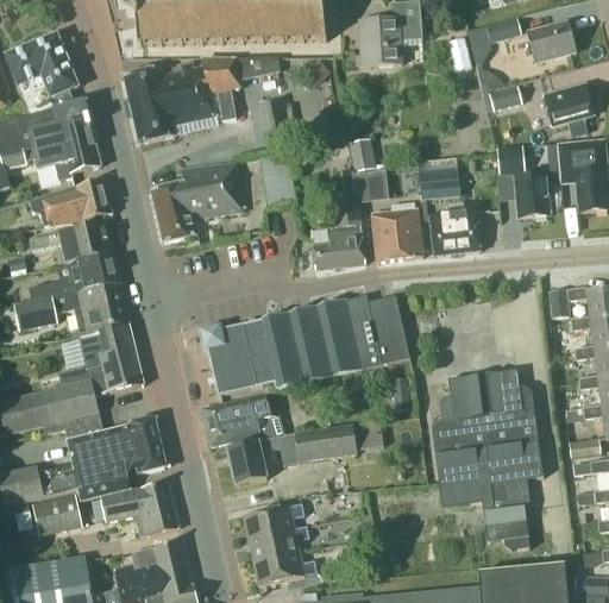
[(135,0),(138,44),(326,38),(324,0),(135,0)]
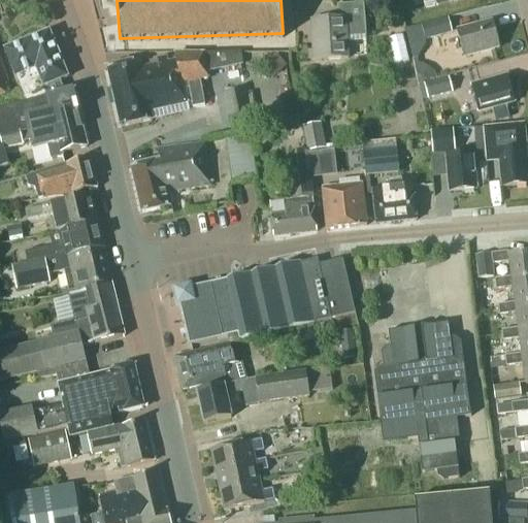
[(338,0),(339,14),(311,17),(314,56),(349,54),(348,32),(366,31),(364,0),(338,0)]
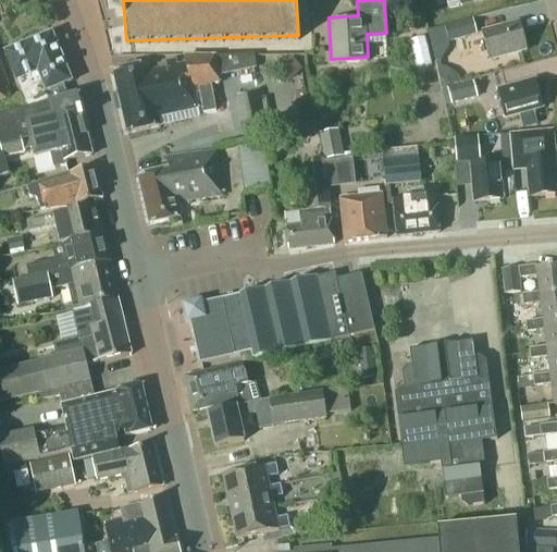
[(449,38),(477,31),(472,15),(428,26),(436,58),(442,57),(450,41),(449,38)]
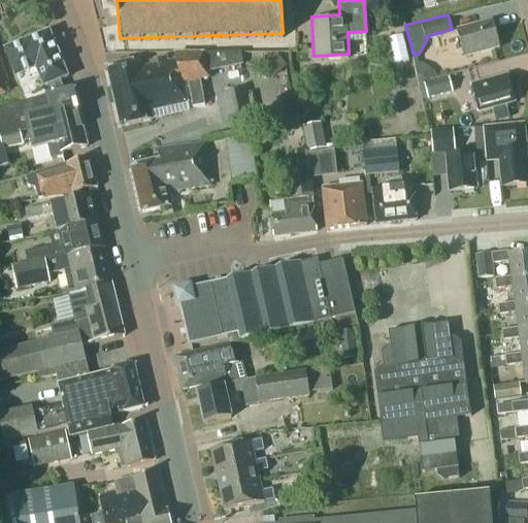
[(463,53),(464,53),(498,44),(492,17),(457,26),(463,53)]
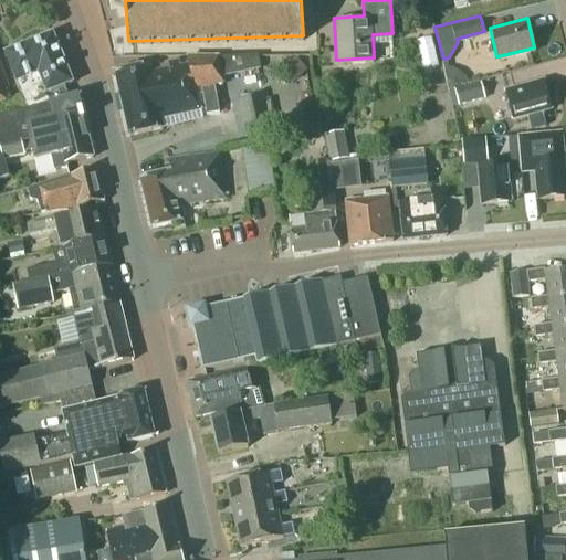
[(8,96),(12,109),(70,95),(64,82),(73,78),(53,30),(4,50),(17,80),(18,78),(23,91),(12,95),(8,96)]
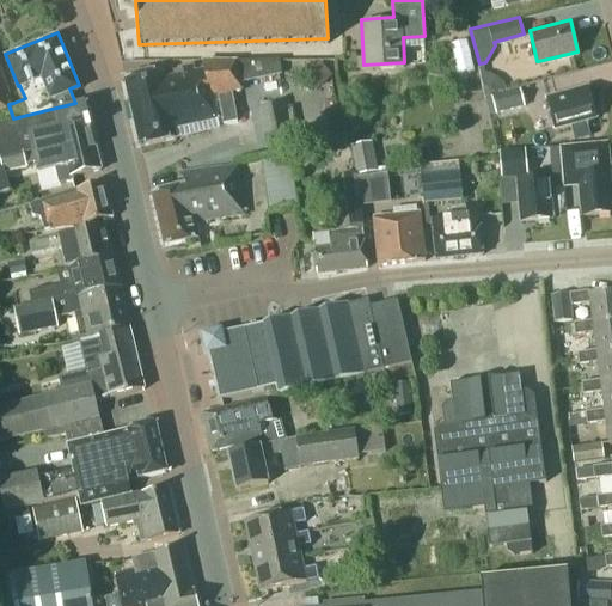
[(141,142),(177,133),(176,124),(221,114),(222,120),(237,117),(232,87),(243,86),(242,78),(281,69),(280,56),(237,56),(202,56),(204,65),(195,67),(194,61),(172,66),(173,71),(164,73),(163,66),(126,74),(141,142)]
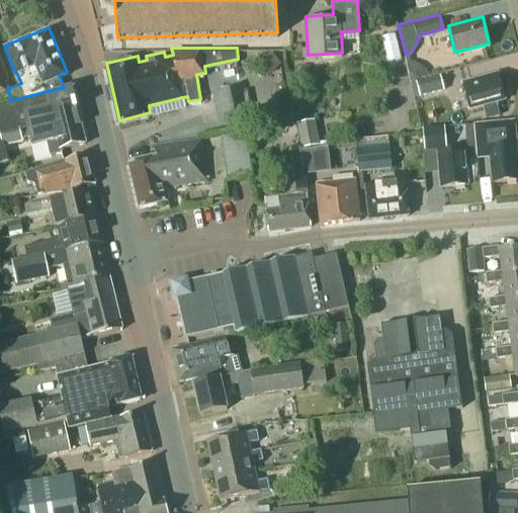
[(271,70),(281,60),(271,49),(261,59),(271,70)]
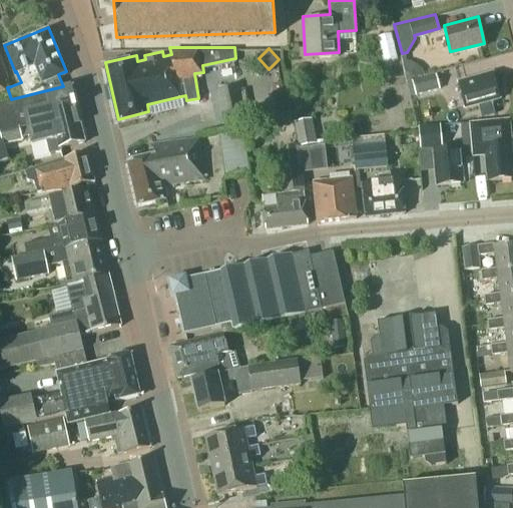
[(0,89),(7,87),(11,86),(0,51),(0,89)]
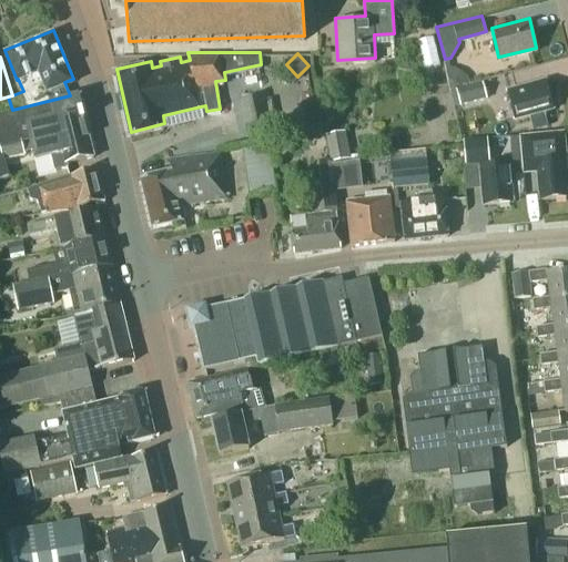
[(453,63),(446,64),(449,83),(469,79),(468,72),(453,63)]
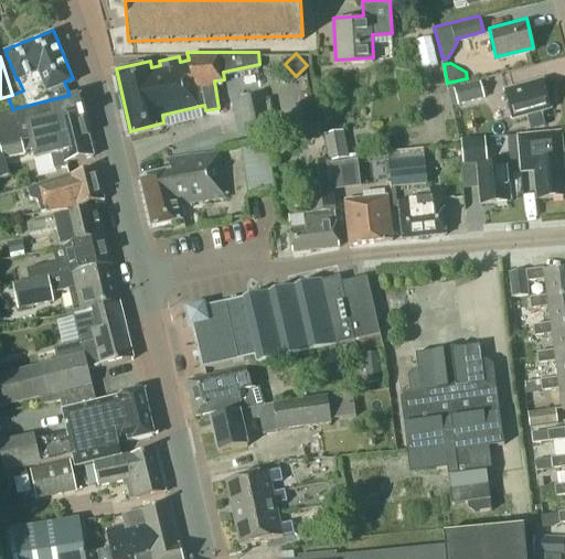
[(511,116),(513,115),(548,105),(541,76),(503,86),(511,116)]
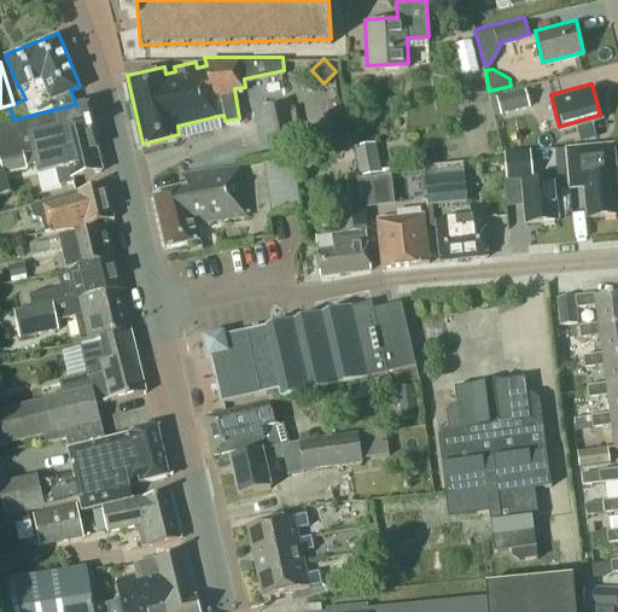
[(530,103),(525,86),(496,93),(500,111),(530,103)]
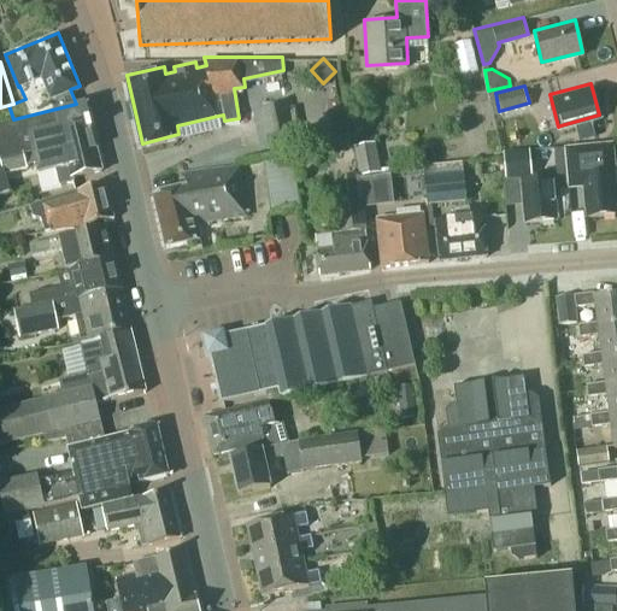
[(260,105),(266,133),(293,128),(287,99),(260,105)]
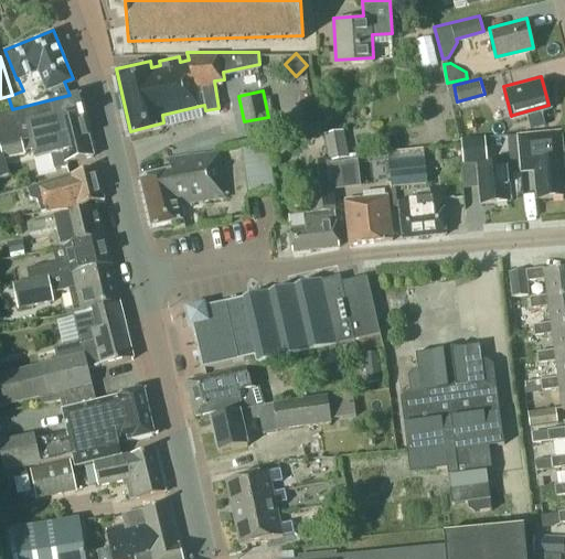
[(70,95),(12,109),(0,111),(0,174),(9,172),(4,152),(24,148),(24,146),(32,143),(39,170),(68,162),(67,159),(94,152),(77,93),(70,95)]
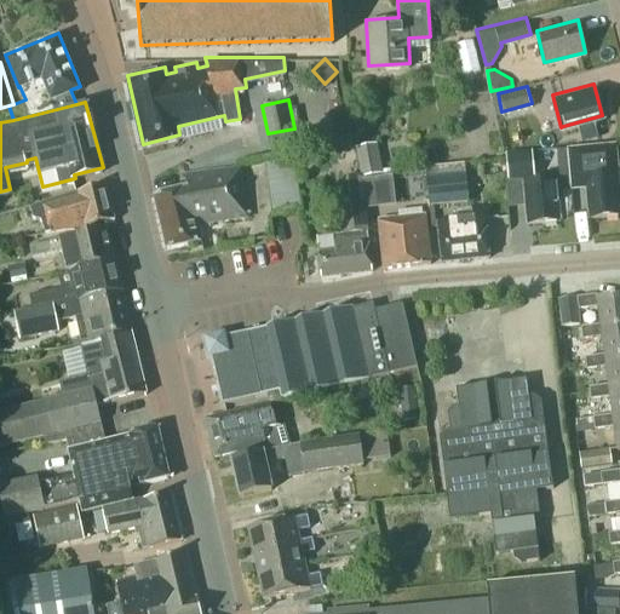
[(355,148),(351,133),(332,137),(336,153),(355,148)]
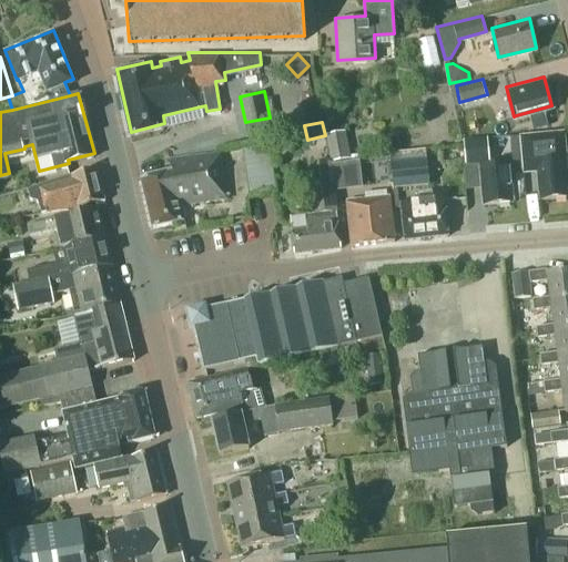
[(351,154),(345,128),(325,131),(331,159),(351,154)]
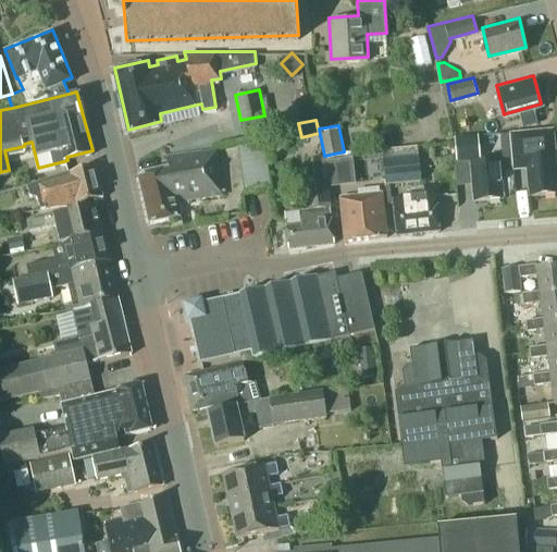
[(553,129),(510,133),(512,158),(525,157),(529,193),(556,189),(556,176),(555,154),(553,129)]
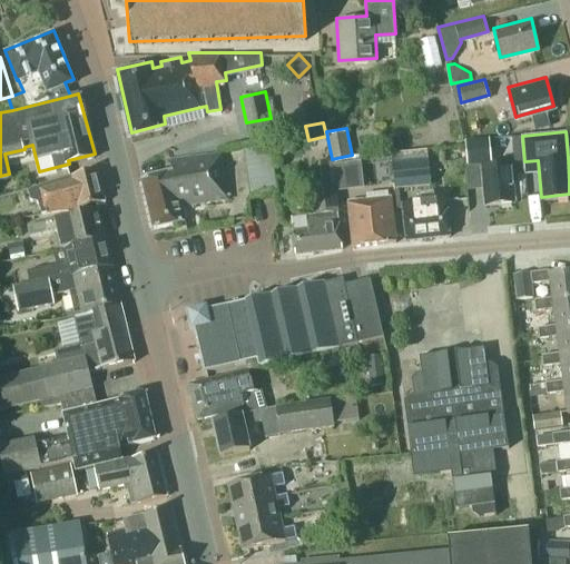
[(467,164),(481,162),(484,201),(514,199),(511,154),(498,155),(498,161),(492,161),(490,147),(501,146),(500,134),(489,135),(489,134),(464,136),(467,164)]
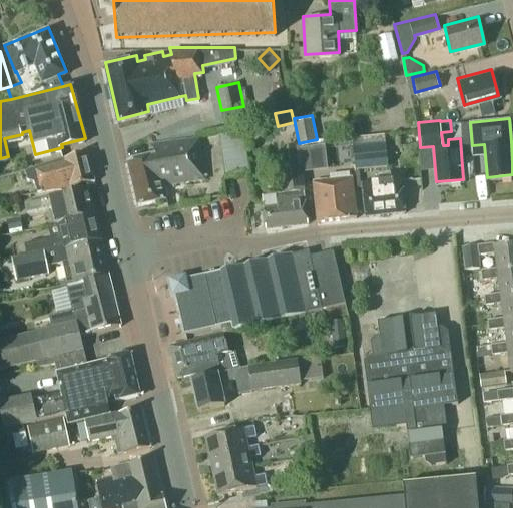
[(229,168),(252,166),(249,124),(226,125),(229,168)]
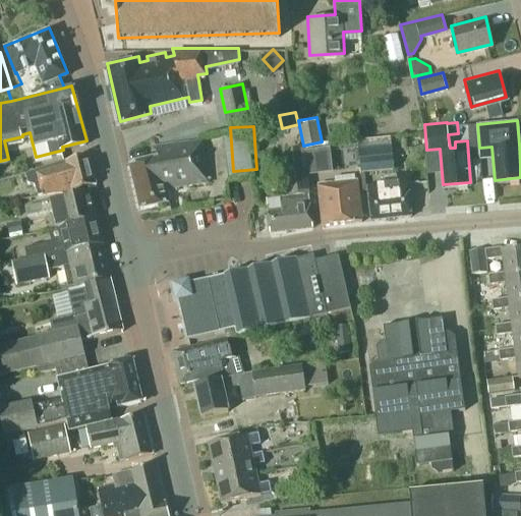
[(390,132),(357,135),(360,170),(394,167),(390,132)]
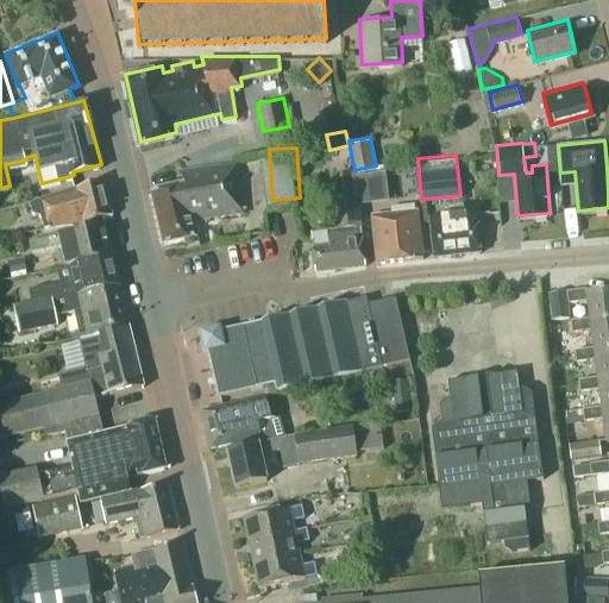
[(181,165),(184,181),(151,188),(163,242),(198,233),(194,217),(244,209),(236,158),(181,165)]
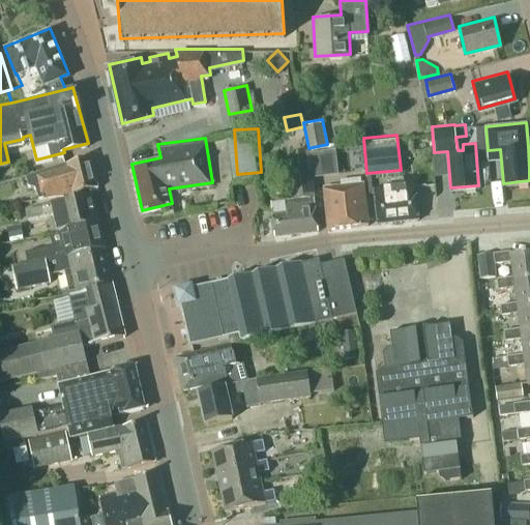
[(287,210),(272,211),(274,232),(318,228),(315,194),(312,166),(314,165),(312,148),(297,149),(299,166),(288,167),(291,196),(285,197),(287,210)]
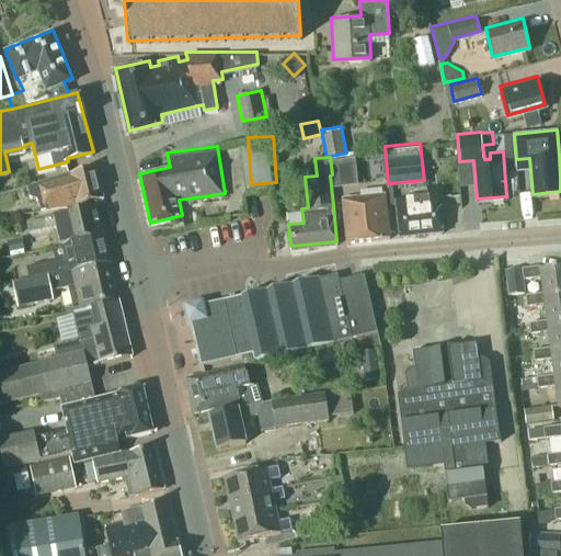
[(66,204),(72,204),(104,196),(95,163),(70,169),(27,183),(31,193),(37,195),(41,207),(47,205),(66,204)]
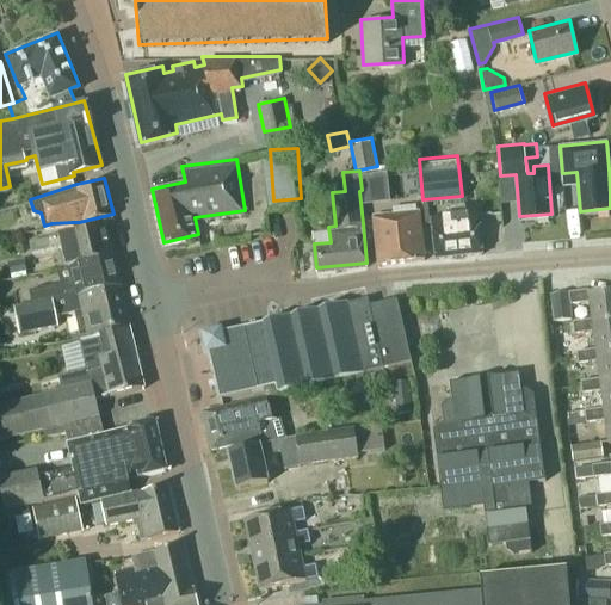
[(419,205),(372,211),(378,261),(425,255),(419,205)]
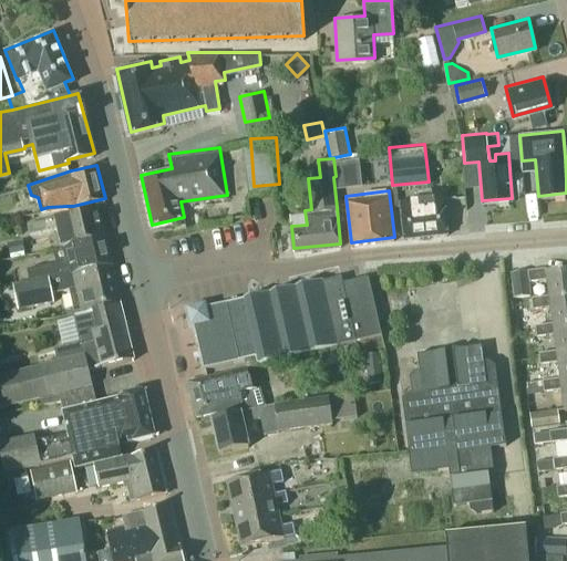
[(443,195),(400,199),(404,236),(447,231),(443,195)]
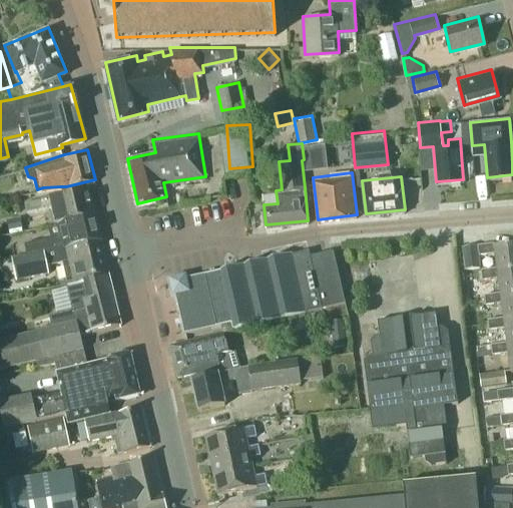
[(50,194),(25,200),(27,209),(51,203),(55,220),(55,221),(58,221),(94,212),(88,186),(86,186),(50,194)]
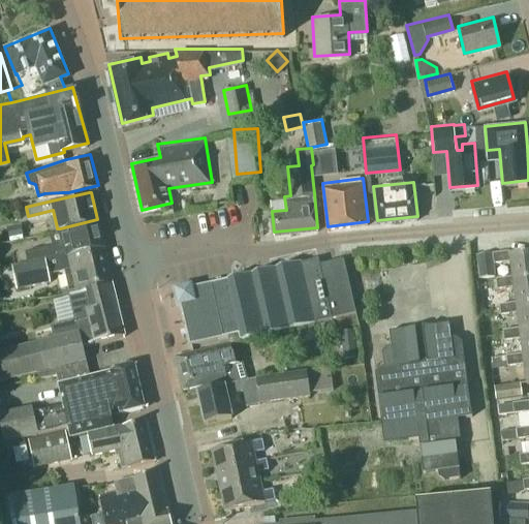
[(26,248),(28,259),(28,260),(47,257),(45,256),(65,252),(103,244),(97,219),(60,228),(57,228),(57,227),(50,229),(53,242),(26,248)]
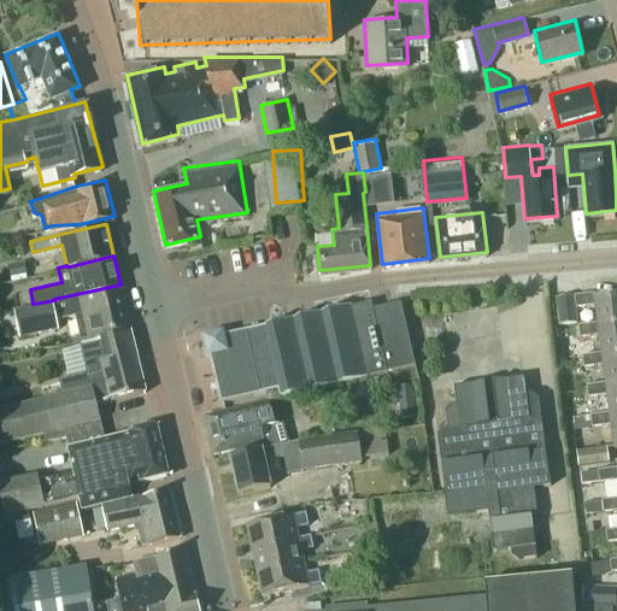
[(24,257),(7,260),(11,277),(27,274),(24,257)]
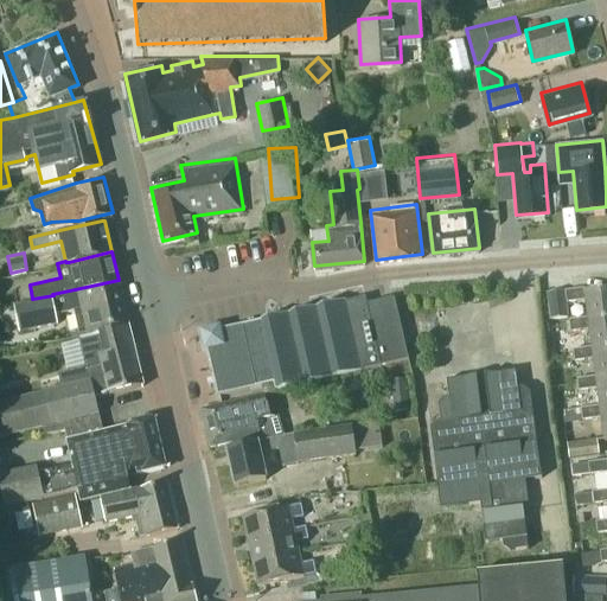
[(75,289),(52,294),(53,295),(57,312),(75,307),(80,332),(128,321),(119,280),(75,289)]
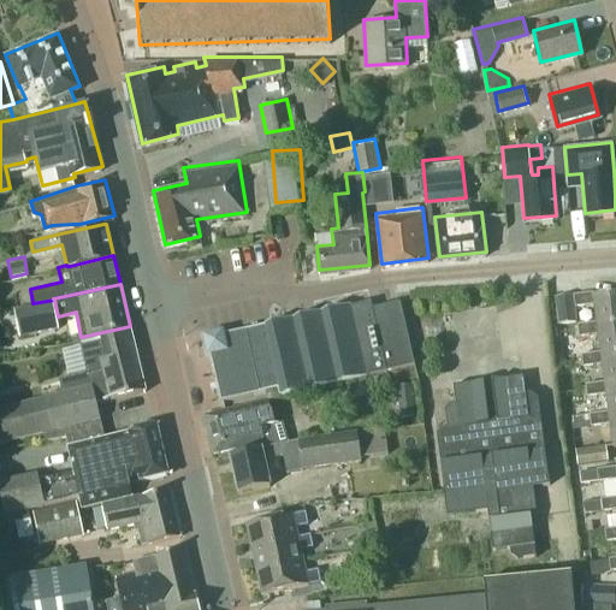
[(592,300),(594,319),(615,315),(615,290),(593,294),(592,289),(573,291),(574,302),(592,300)]
